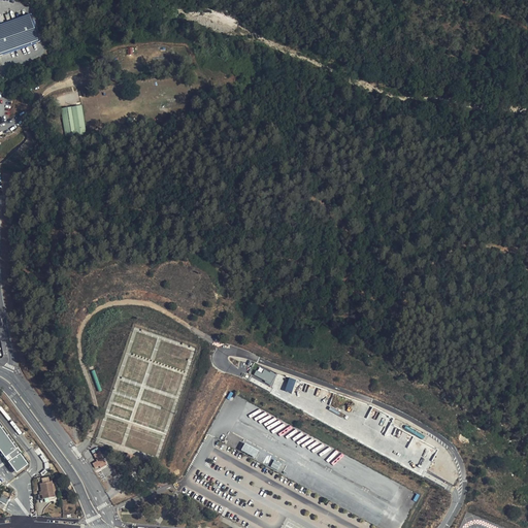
[(0,23),(0,54),(38,41),(29,14),(0,23)]
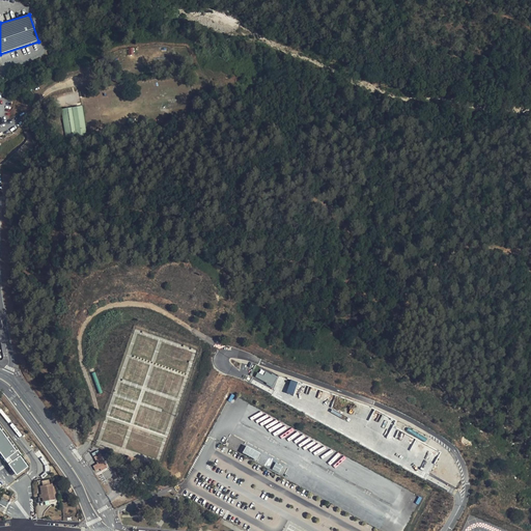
[(82,105),(73,107),(78,135),(88,134),(82,105)]
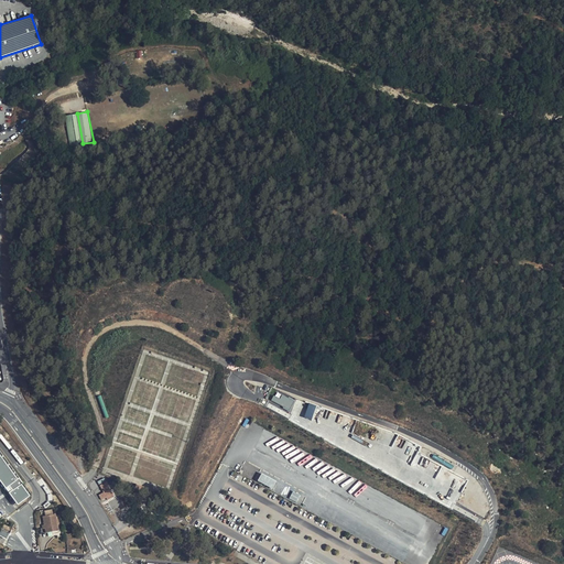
[(65,115),(71,145),(83,143),(77,114),(65,115)]
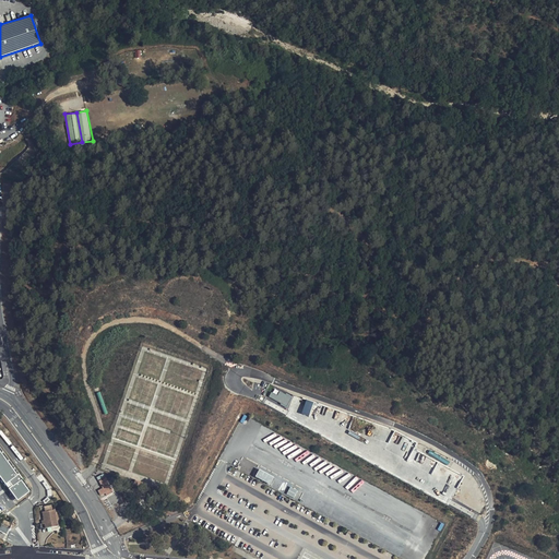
[(274,388),(269,397),(288,407),(293,397),(274,388)]
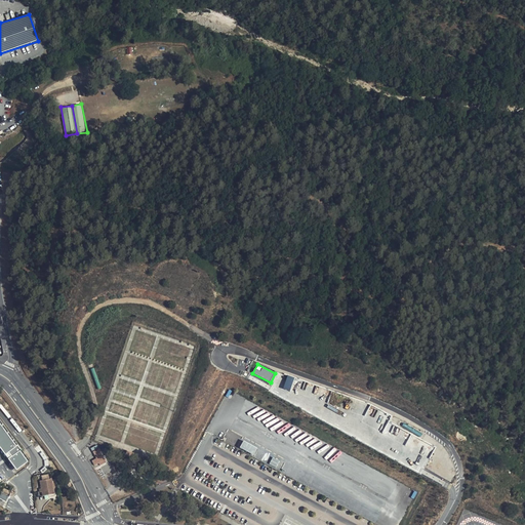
[(283,389),(290,391),(294,377),(287,375),(283,389)]
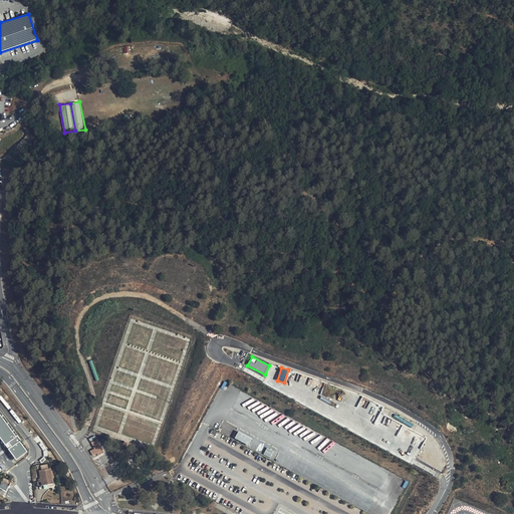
[(0,439),(14,461),(26,453),(0,412),(0,439)]
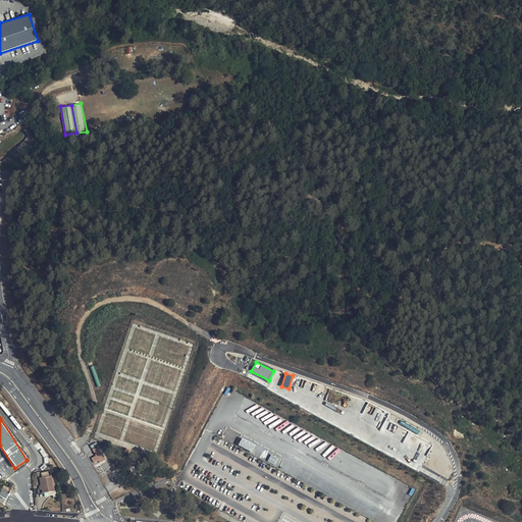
[(388,430),(395,432),(398,426),(392,423),(388,430)]
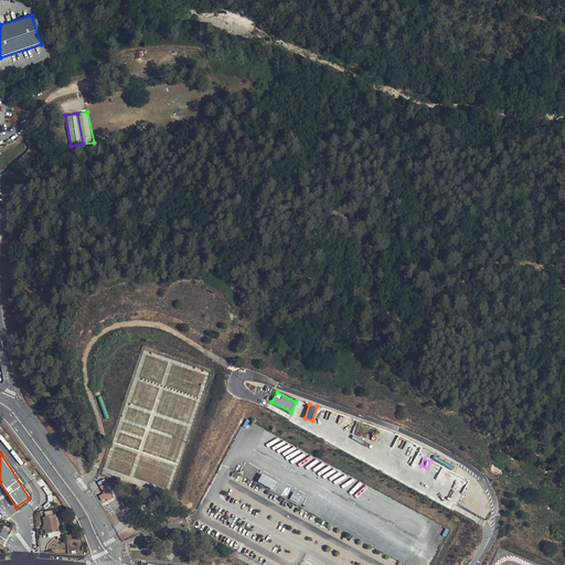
[(262,475),(257,482),(281,493),(285,486),(262,475)]
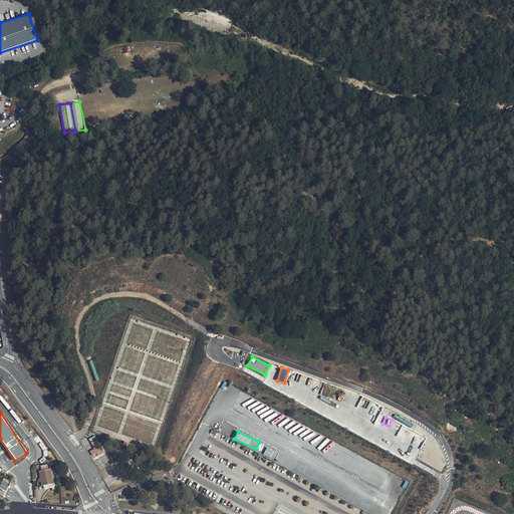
[(91,442),(98,456),(103,453),(96,440),(91,442)]
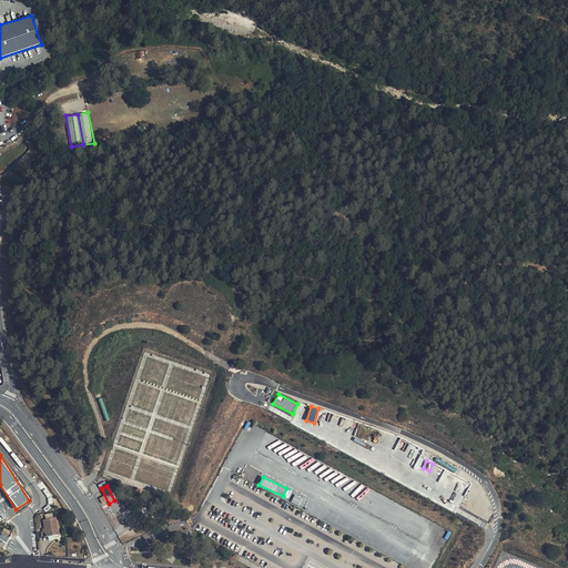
[(300,505),(302,497),(294,495),(292,503),(300,505)]
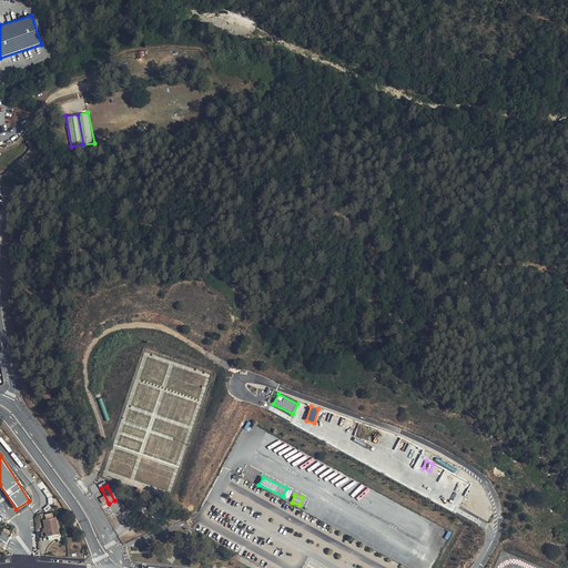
[(46,517),(43,517),(44,526),(42,526),(43,530),(46,530),(46,534),(60,531),(57,515),(53,516),(46,517)]
